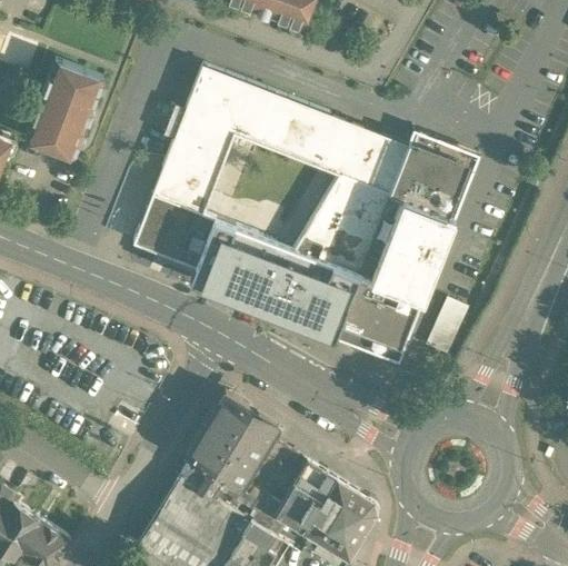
[(227,0),(257,11),(256,15),(268,19),(269,16),(302,29),(312,0),(227,0)]
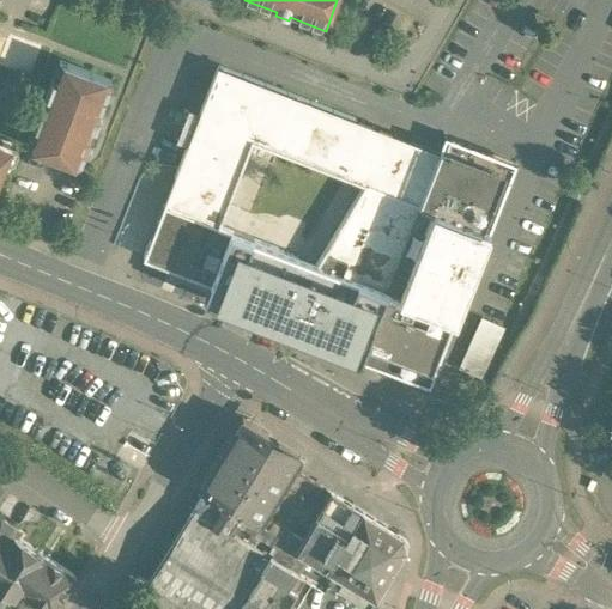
[(111,85),(60,65),(59,67),(68,71),(62,85),(54,81),(46,103),(50,104),(46,114),(42,113),(34,134),(43,138),(37,152),(28,147),(28,150),(79,170),(92,134),(96,135),(101,122),(98,121),(111,85)]
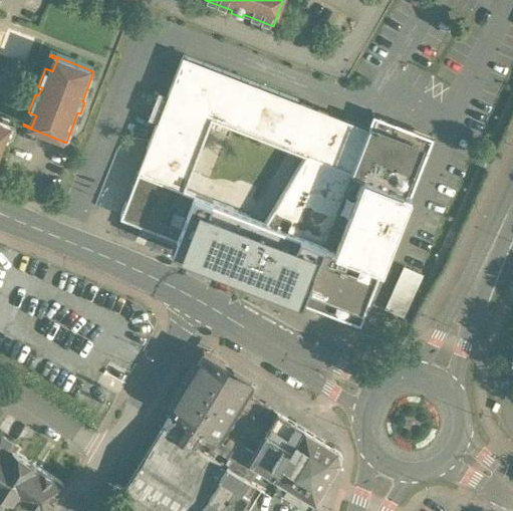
[(120,219),(176,241),(171,254),(359,327),(433,141),(373,117),(368,131),(183,58),(120,219)]
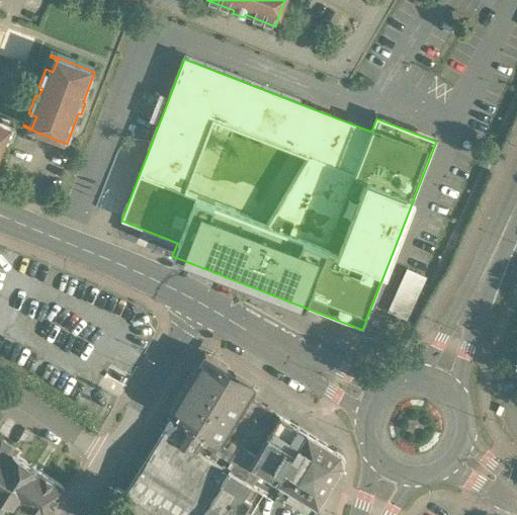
[(0,152),(4,142),(8,141),(6,137),(8,131),(0,126),(0,152)]
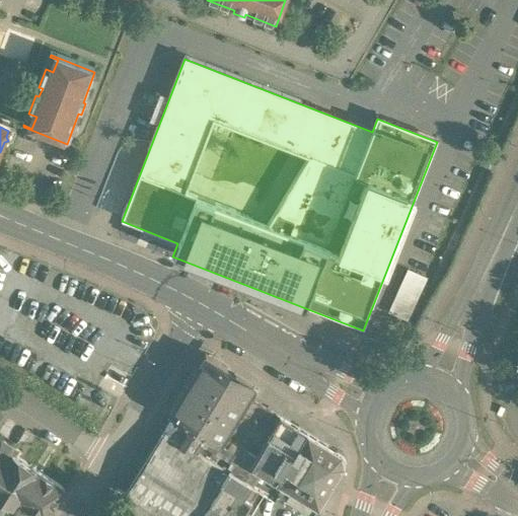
[(403,271),(388,314),(410,322),(426,279),(403,271)]
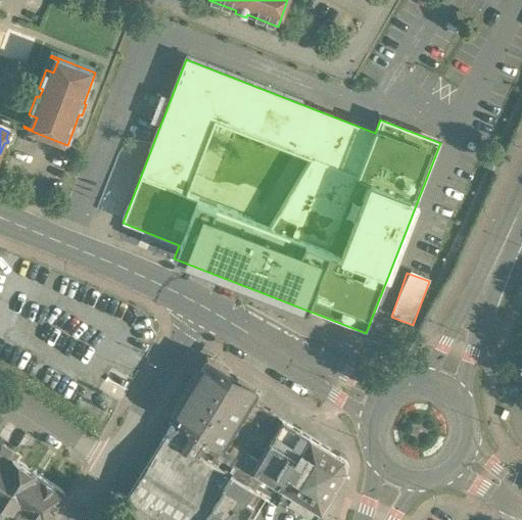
[(229,373),(206,360),(173,417),(223,448),(246,408),(245,407),(248,402),(253,392),(228,376),(229,373)]
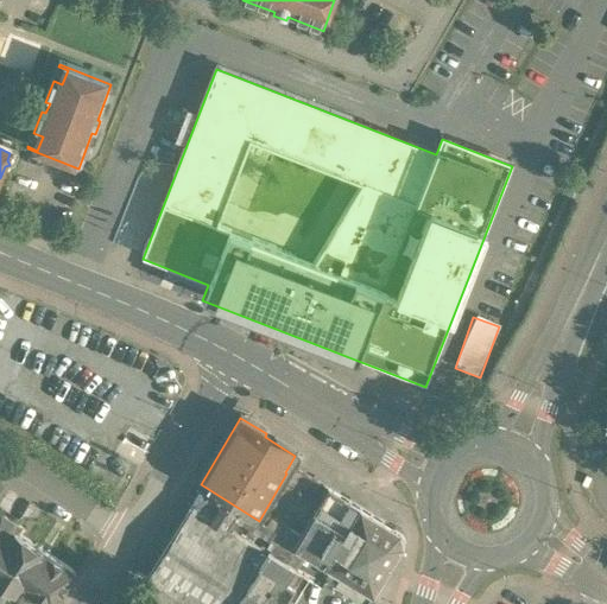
[(328,491),(289,466),(285,472),(286,474),(259,521),(297,546),(328,491)]
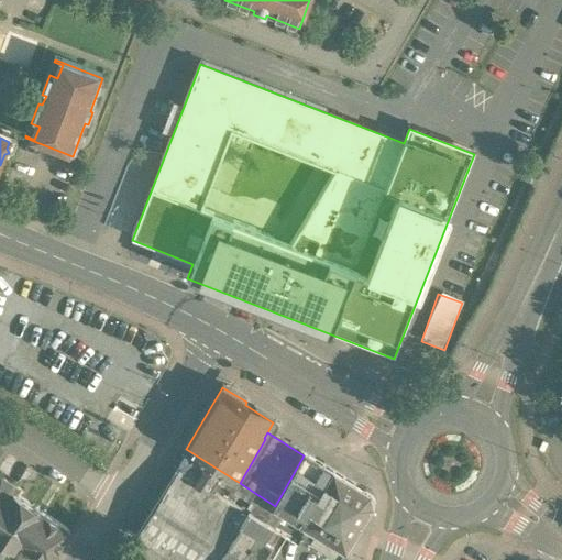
[(365,493),(304,456),(275,506),(274,507),(308,528),(305,534),(313,539),(312,541),(341,559),(345,551),(346,551),(371,511),(372,511),(366,493),(366,492),(365,493)]
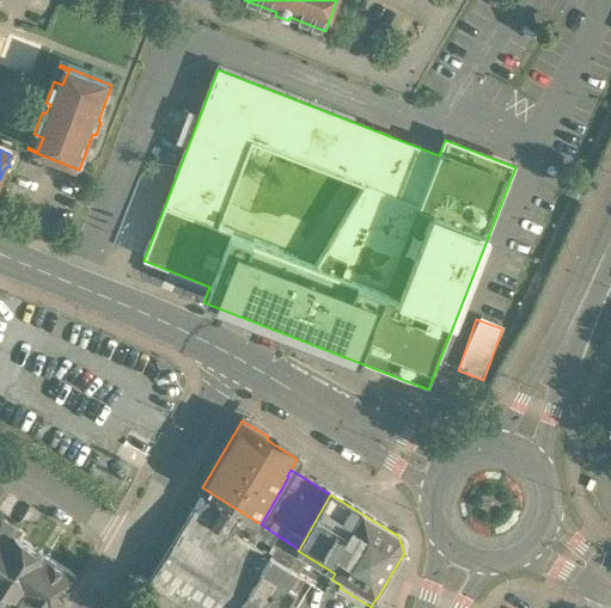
[(287,607),(303,584),(197,516),(150,589),(178,607),(287,607)]
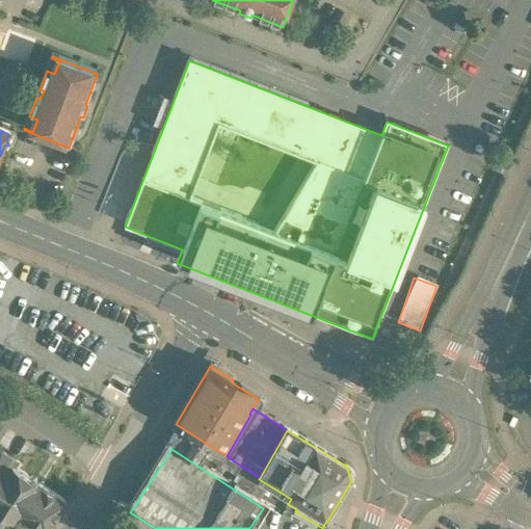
[(4,467),(0,472),(0,508),(2,510),(25,475),(14,468),(10,472),(4,467)]
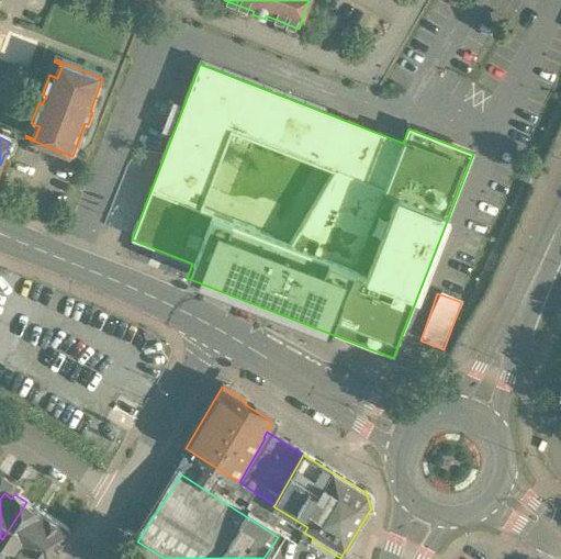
[(2,539),(0,541),(0,558),(1,558),(10,545),(14,547),(17,544),(24,548),(46,515),(26,502),(2,539)]
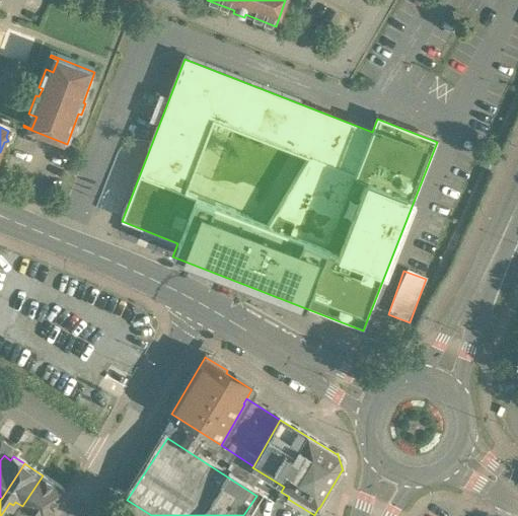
[(64,490),(43,475),(22,506),(33,513),(37,515),(50,515),(48,514),(64,490)]
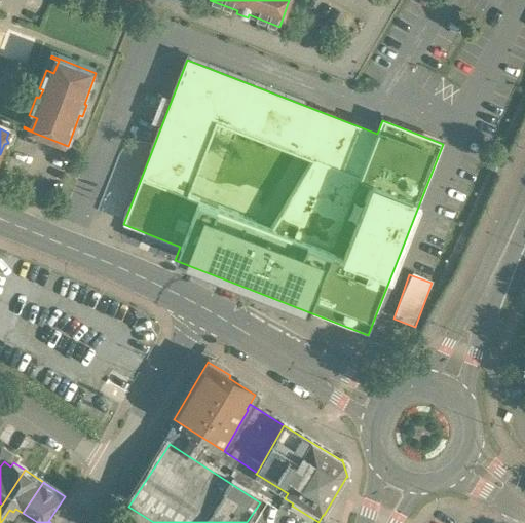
[(32,522),(34,520),(23,513),(15,522),(32,522)]
